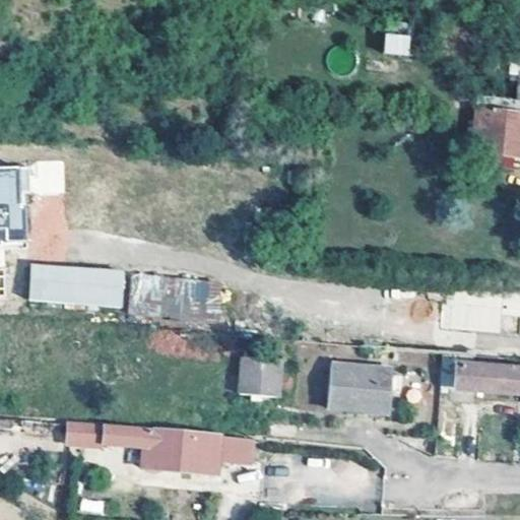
[(384,34),(384,55),(409,55),(409,35),(384,34)]
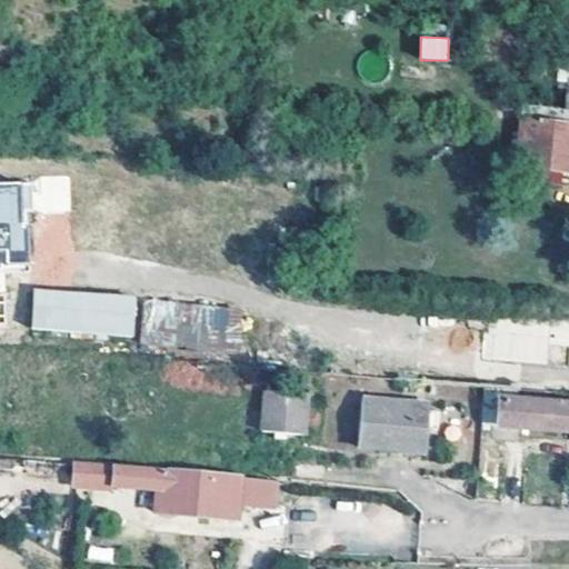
[(568,76),(557,76),(556,106),(568,107),(568,76)]
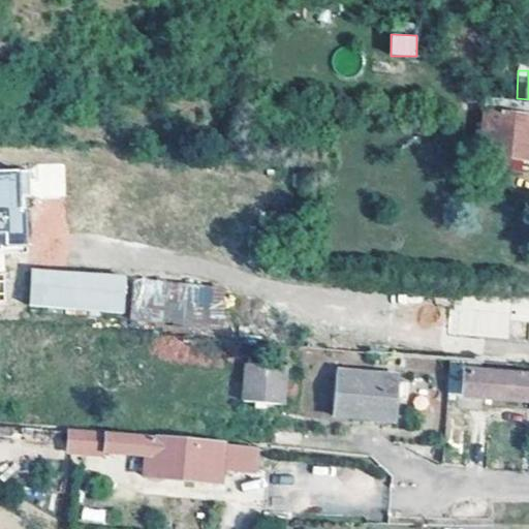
[(525,114),(496,111),(495,119),(525,121),(525,114)]
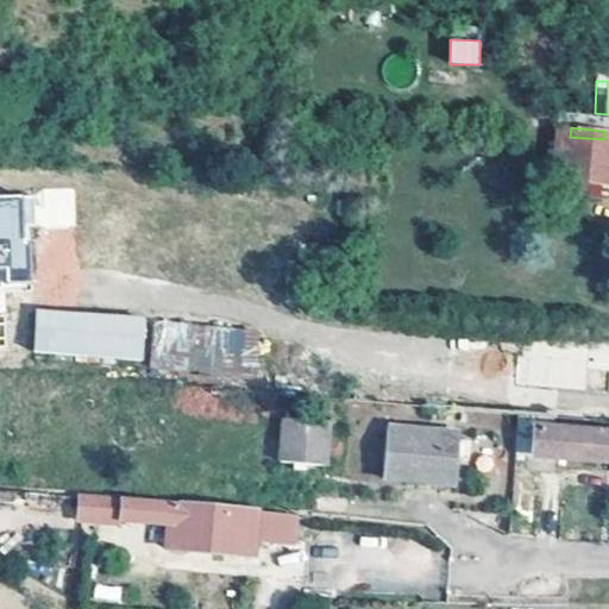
[(570,137),(547,135),(544,174),(608,179),(608,139),(604,139),(570,137)]
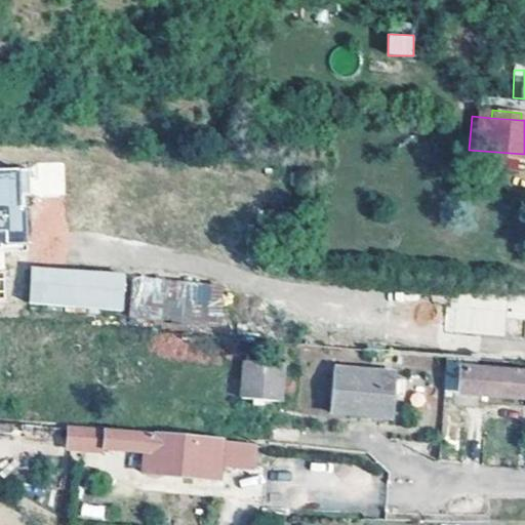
[(0,240),(30,239),(27,166),(0,167),(0,240)]
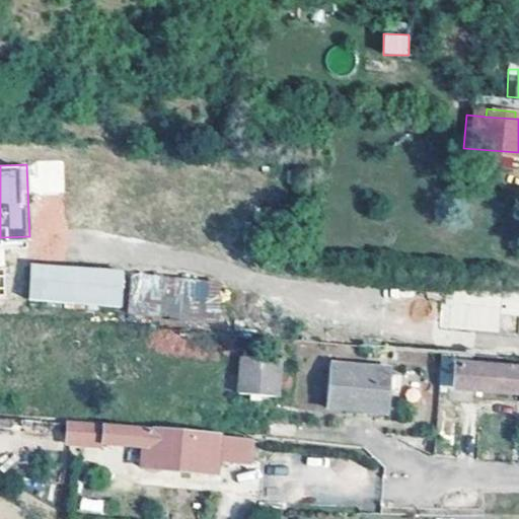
[(31,262),(27,299),(122,308),(125,270),(31,262)]
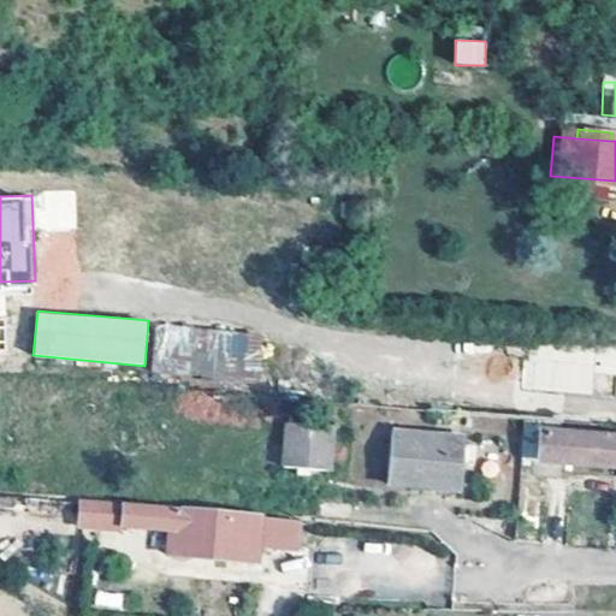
[(256,384),(264,336),(157,320),(149,368),(256,384)]
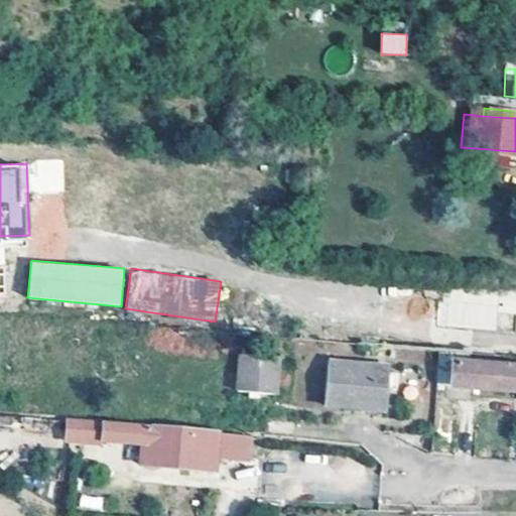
[(515,332),(515,290),(450,286),(450,294),(437,293),(435,326),(497,330),(498,311),(515,312),(515,316),(515,332)]
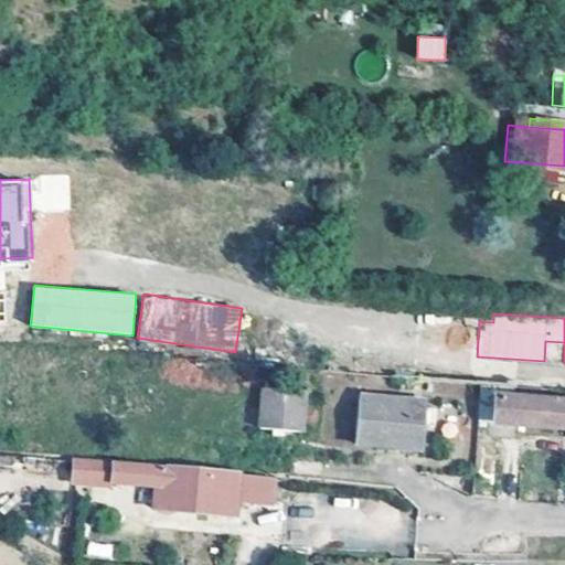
[(297,394),(257,392),(255,426),(296,428),(297,394)]
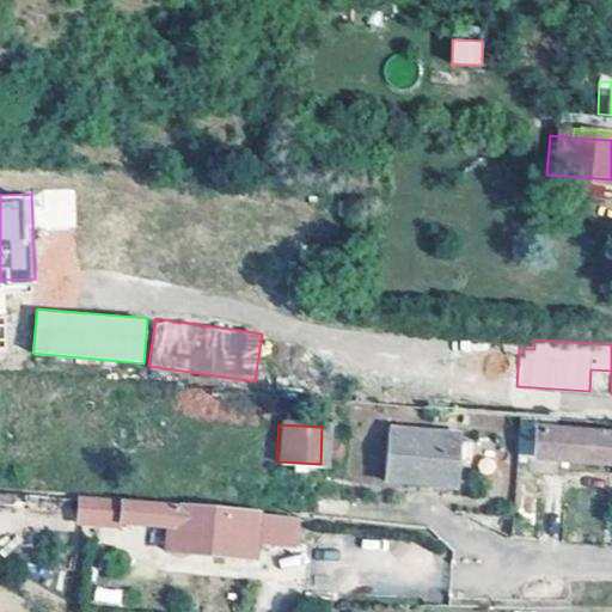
[(611,433),(531,427),(530,454),(611,460),(611,433)]
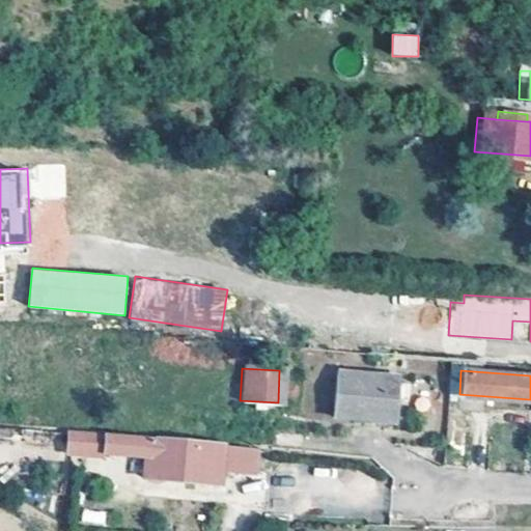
[(392,375),(331,372),(329,416),(391,419),(392,375)]
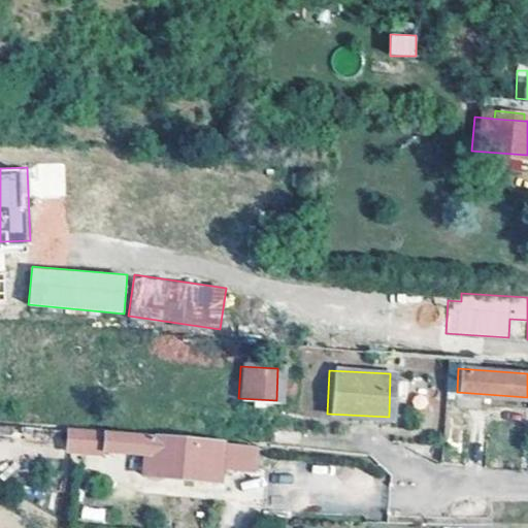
[(65,429),(52,428),(50,446),(63,447),(64,447),(65,429)]
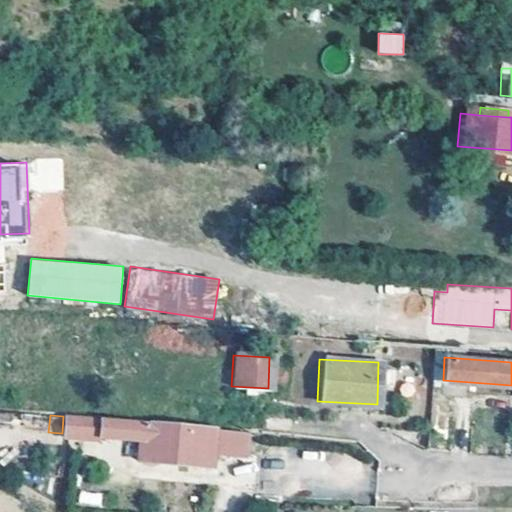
[(211,429),(99,420),(97,436),(137,440),(136,460),(204,465),(209,462),(210,448),(240,451),(241,432),(211,429)]
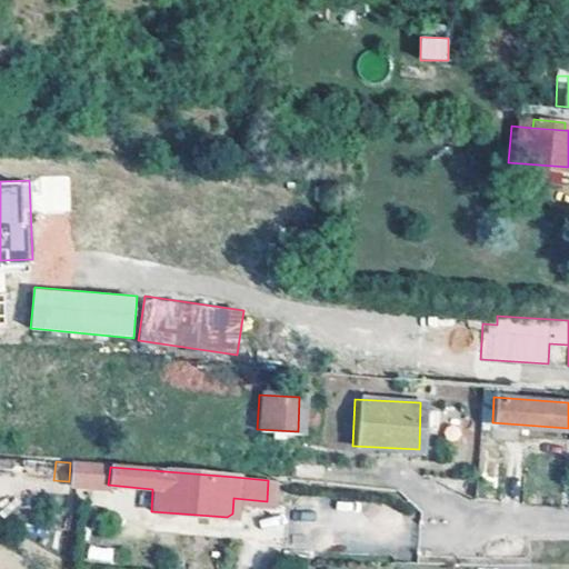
[(87,545),(86,560),(112,562),(113,547),(87,545)]
